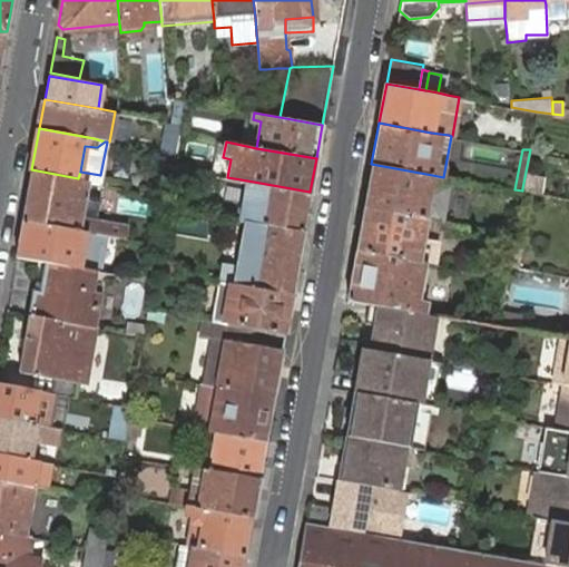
[(221,176),(227,177),(231,159),(223,157),(221,176)]
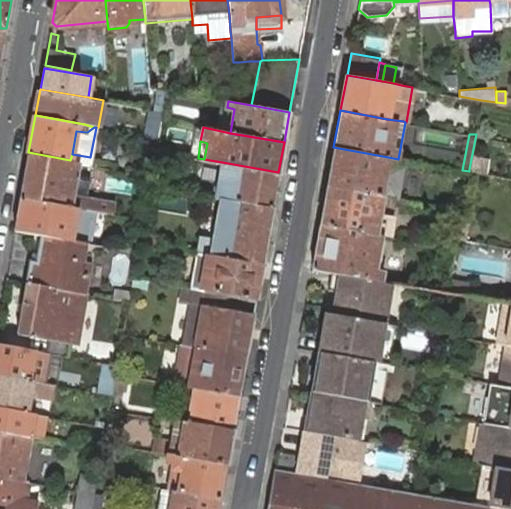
[(333,147),(326,185),(381,195),(388,196),(396,198),(398,186),(403,160),(388,157),(333,147)]
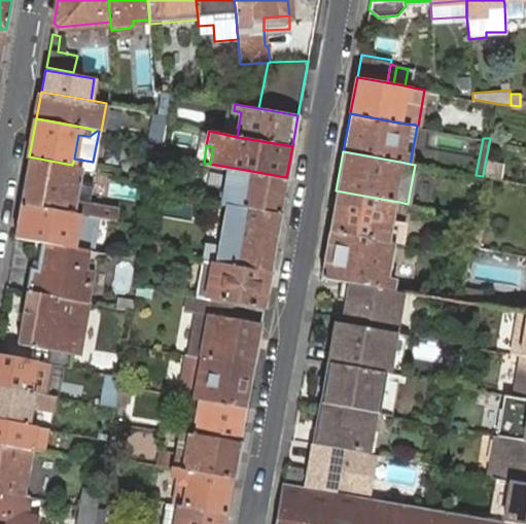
[(74,200),(80,167),(72,165),(29,156),(21,204),(72,212),(79,214),(88,216),(88,215),(114,219),(116,207),(90,202),(90,203),(74,200)]
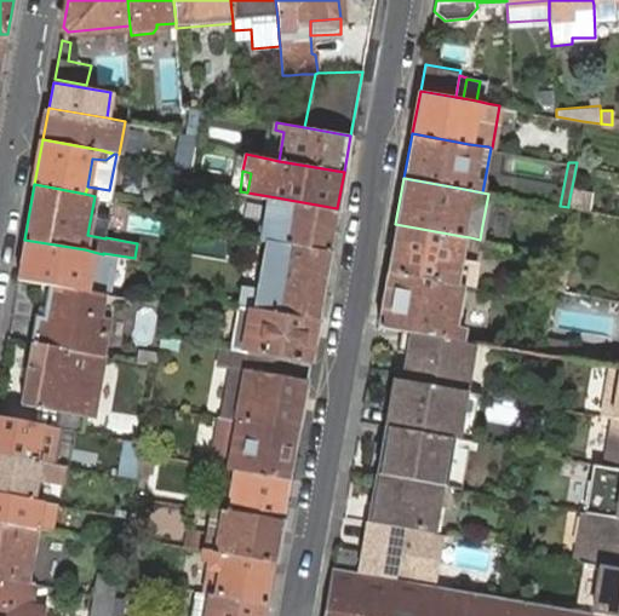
[(572,186),(568,205),(586,208),(590,190),(572,186)]
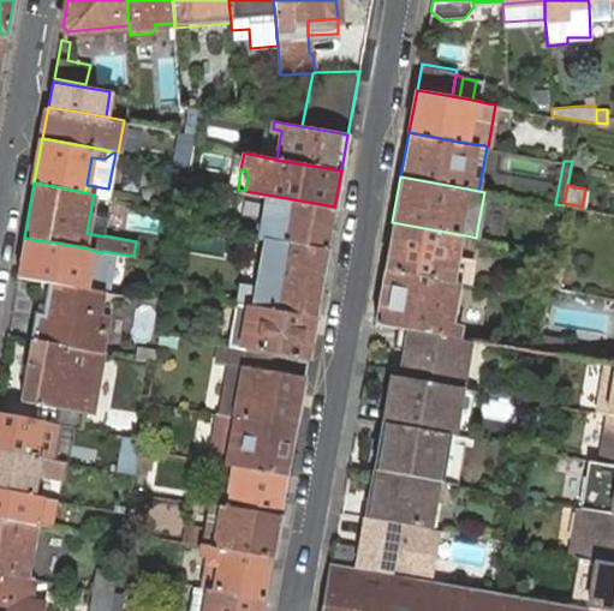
[(327,249),(334,207),(267,195),(260,237),(263,238),(327,249)]
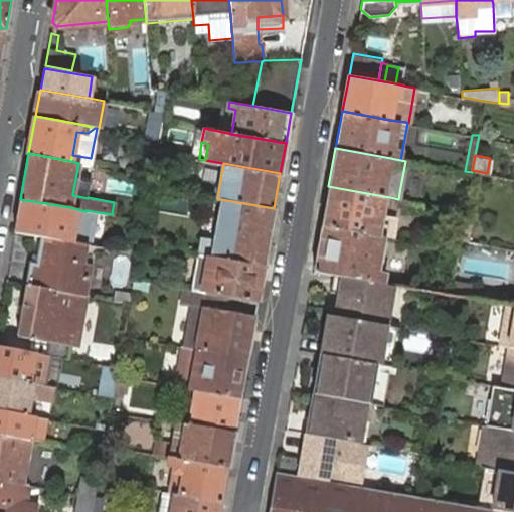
[(328,186),(322,224),(377,234),(382,203),(388,205),(390,197),(383,196),(328,186)]
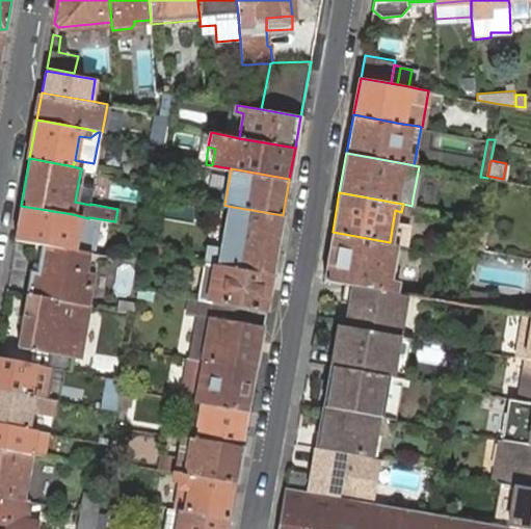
[(21,206),(15,238),(43,243),(74,248),(80,216),(73,214),(21,206)]
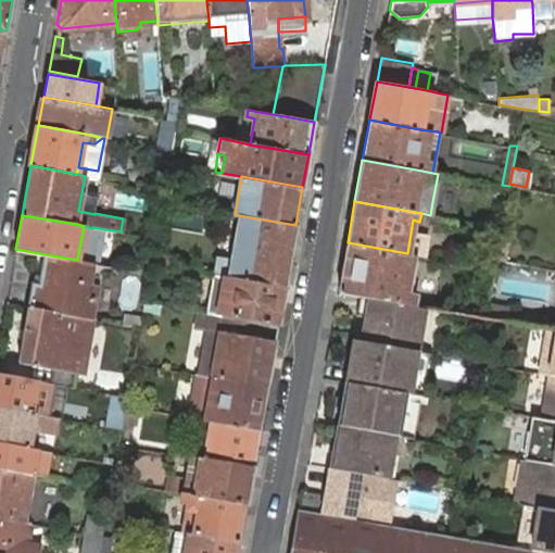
[(285,287),(295,225),(238,215),(228,276),(285,287)]
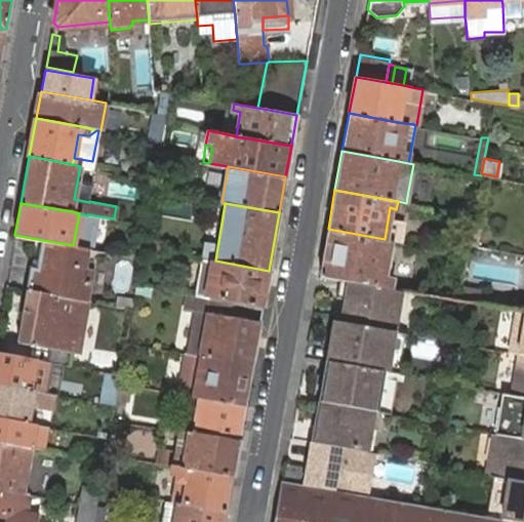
[(385,239),(391,239),(396,209),(390,207),(385,239)]
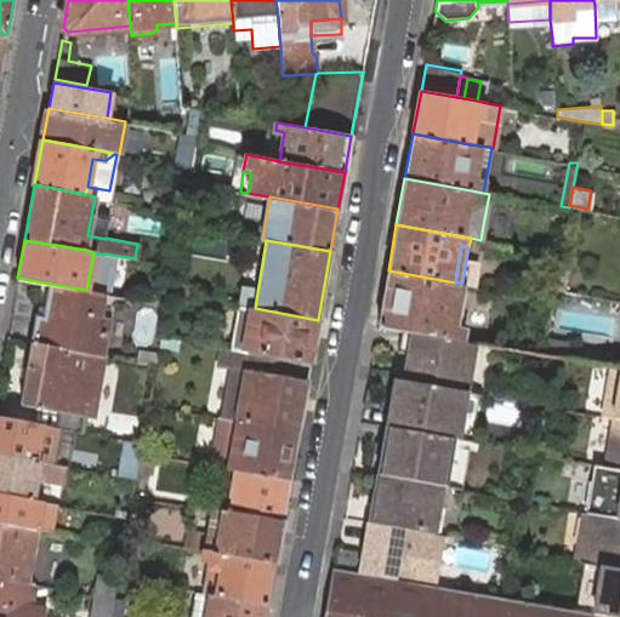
[(97,292),(104,255),(103,255),(94,252),(86,290),(97,292)]
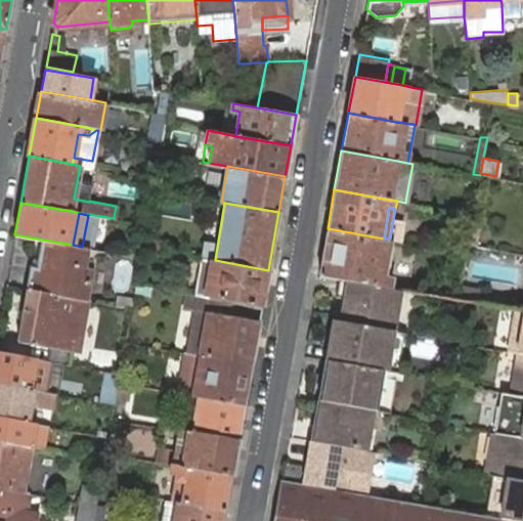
[(346,279),(390,287),(392,277),(384,276),(390,239),(384,239),(328,228),(318,275),(339,278),(346,279)]
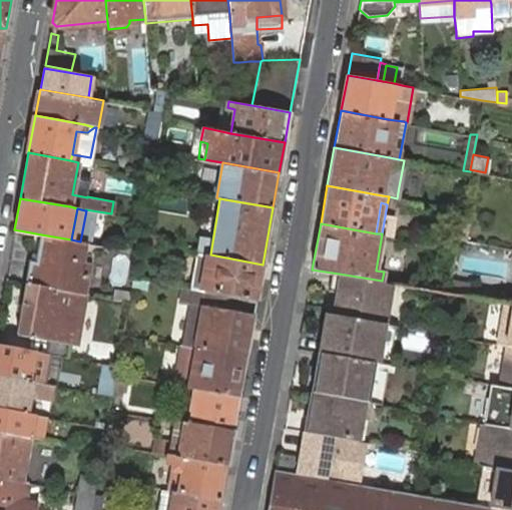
[(82,263),(85,242),(80,241),(71,239),(41,234),(36,262),(30,261),(26,283),(84,293),(90,264),(82,263)]
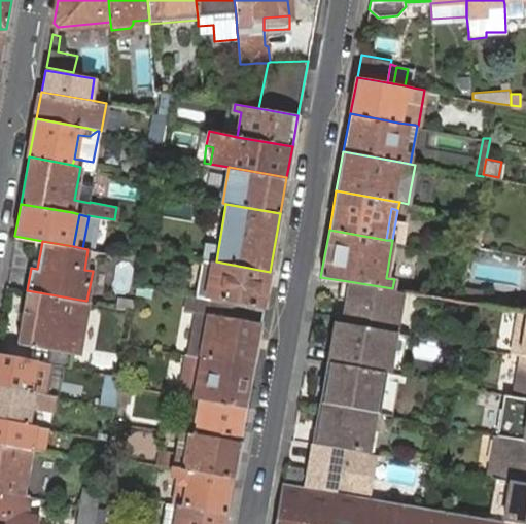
[(264,307),(270,272),(216,262),(202,258),(195,295),(209,299),(235,303),(264,307)]
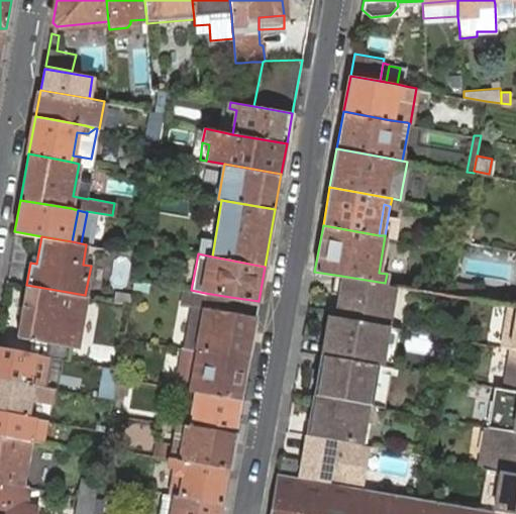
[(338,292),(341,276),(334,275),(331,291),(338,292)]
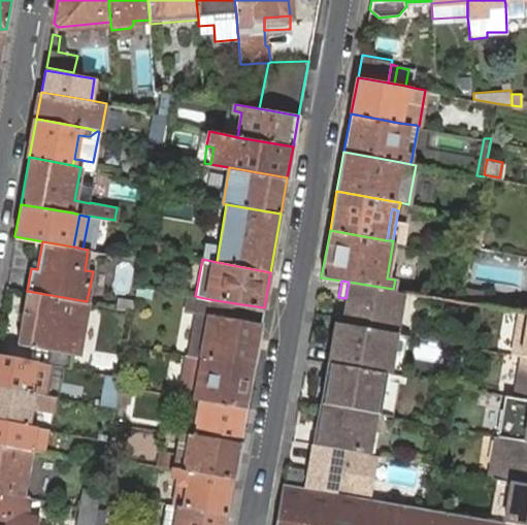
[(394,331),(401,290),(398,289),(393,289),(349,282),(346,298),(341,322),(390,331),(394,331)]
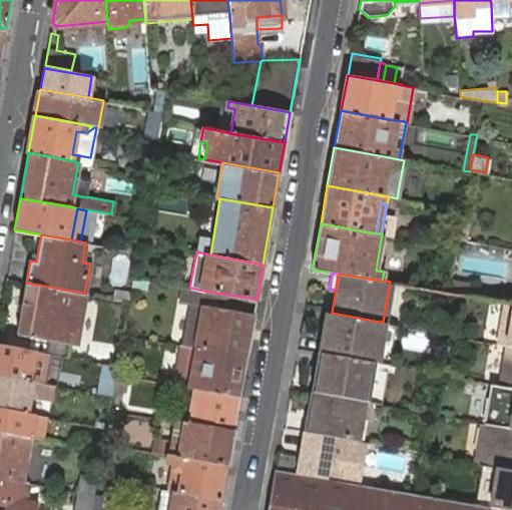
[(76,343),(85,294),(84,293),(26,283),(17,332),(76,343)]
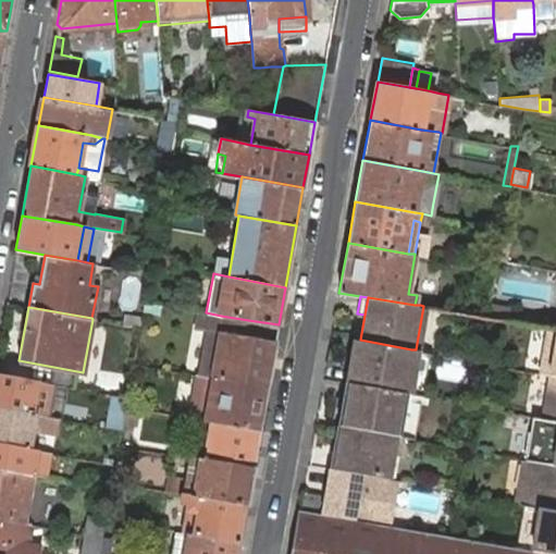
[(221,331),(245,335),(248,320),(221,316),(206,312),(195,310),(192,325),(210,329),(221,331)]
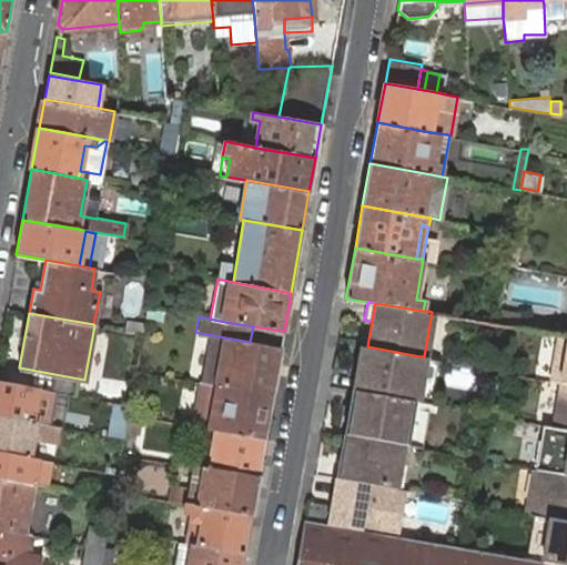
[(281,347),(284,331),(253,326),(250,342),(225,338),(214,335),(213,345),(223,347),(216,384),(273,394),(281,347)]
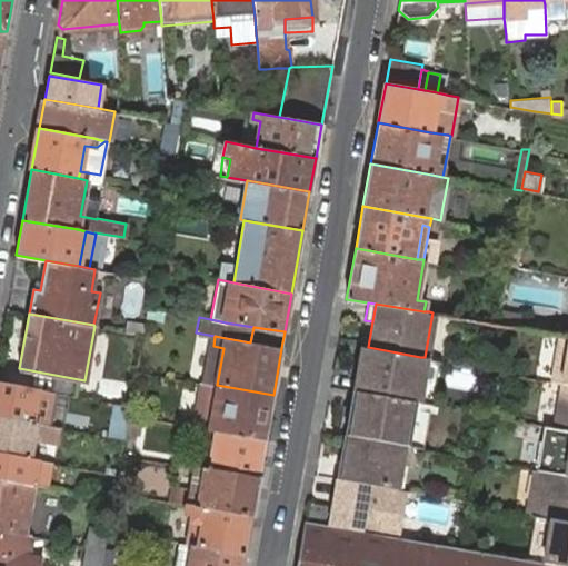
[(567,337),(560,336),(552,380),(564,383),(567,383),(567,337)]
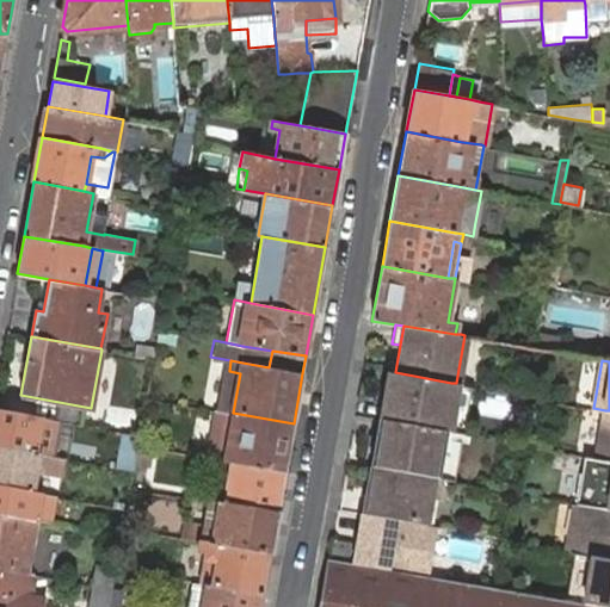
[(240,373),(229,371),(223,410),(233,413),(240,373)]
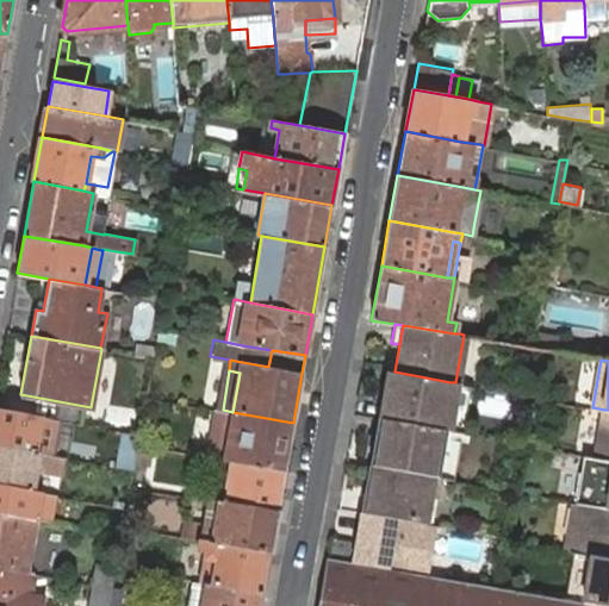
[(447,430),(455,382),(451,382),(395,372),(386,370),(378,418),(442,429),(447,430)]
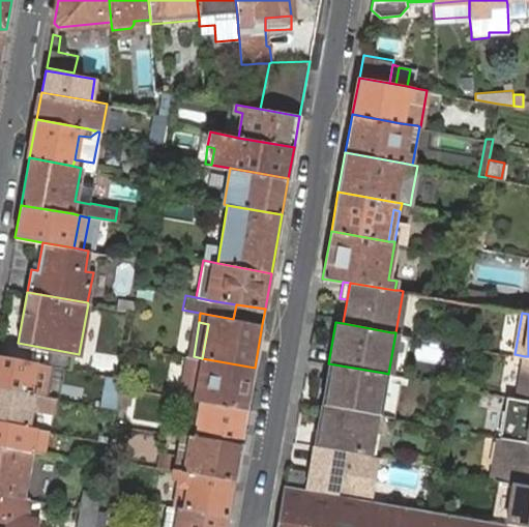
[(408,335),(395,332),(388,374),(401,376),(408,335)]
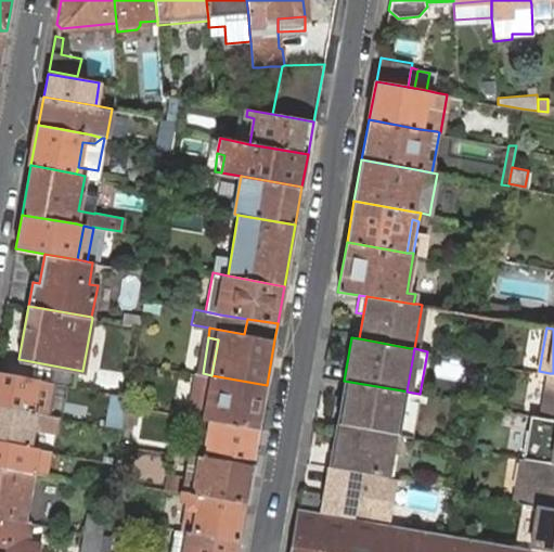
[(0,405),(31,411),(37,379),(0,371),(0,405)]
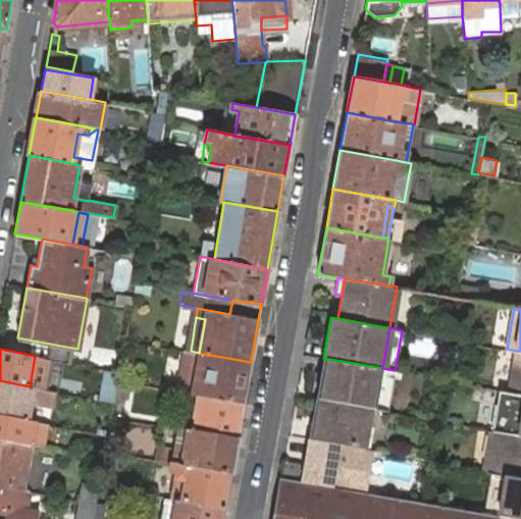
[(192,393),(199,353),(191,351),(184,392),(192,393)]
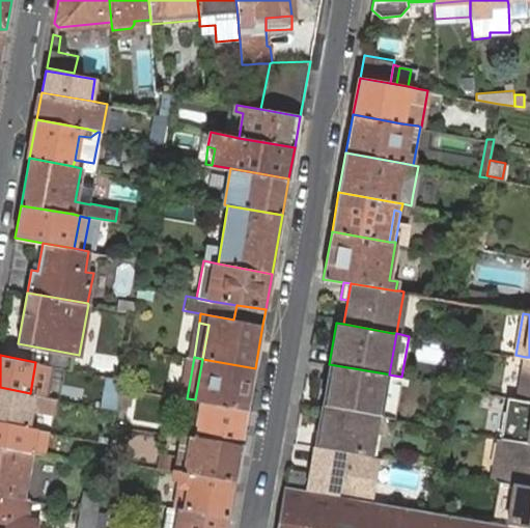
[(518,397),(529,399),(529,357),(526,357),(518,397)]
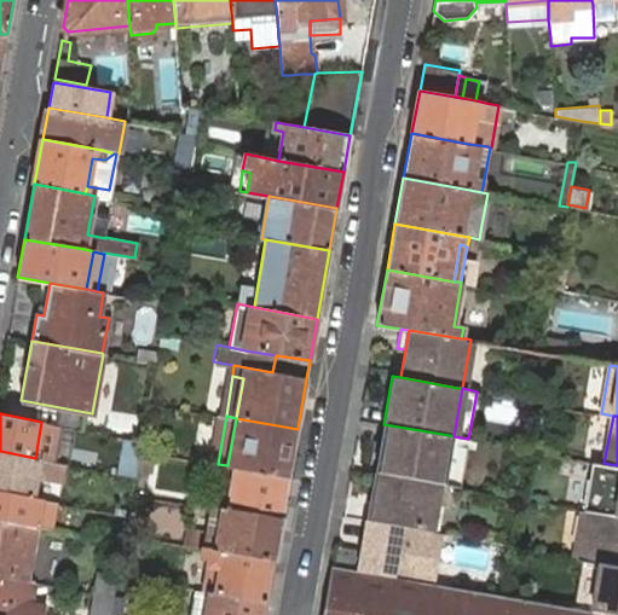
[(289,476),(298,429),(236,418),(227,465),(235,466),(289,476)]
